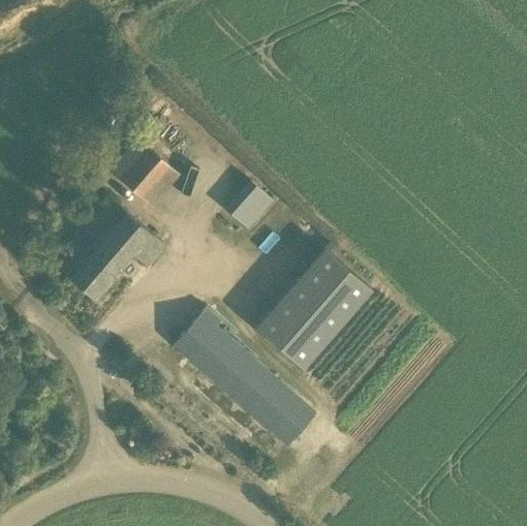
[(137,140),(111,171),(154,209),(181,177),(137,140)]
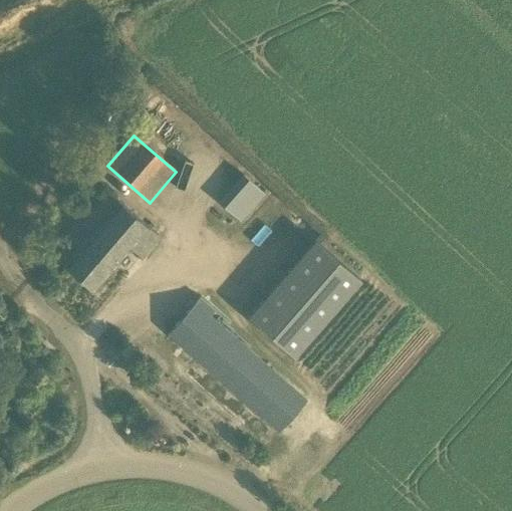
[(244,178),(220,204),(242,225),(266,198),(244,178)]
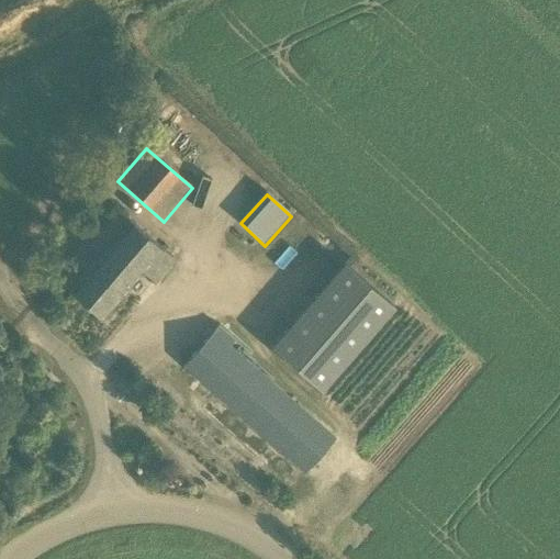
[(104,321),(144,274),(157,284),(177,260),(121,213),(90,248),(102,259),(73,293),(104,321)]
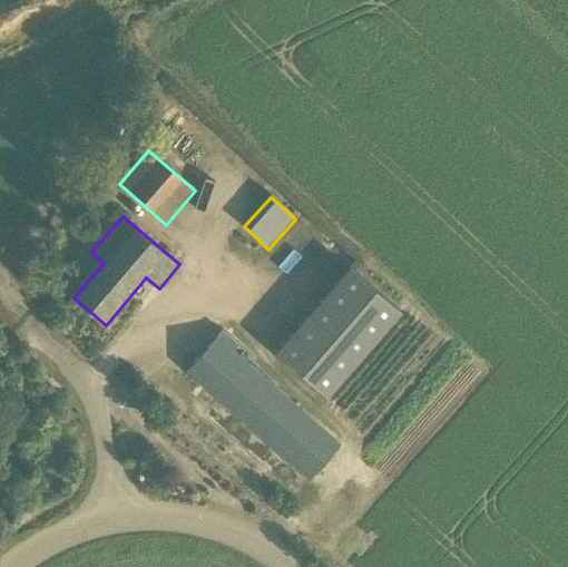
[(330,398),(404,312),(352,266),(277,352),(330,398)]
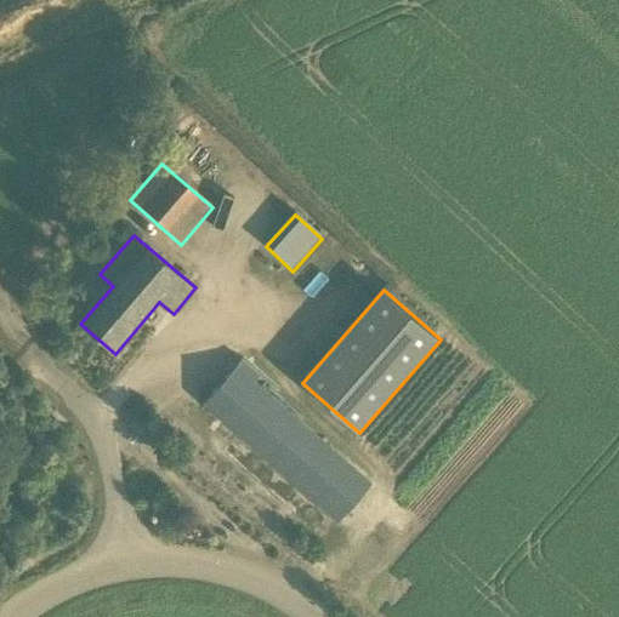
[(205,407),(339,524),(373,486),(256,384),(262,378),(245,363),(205,407)]
